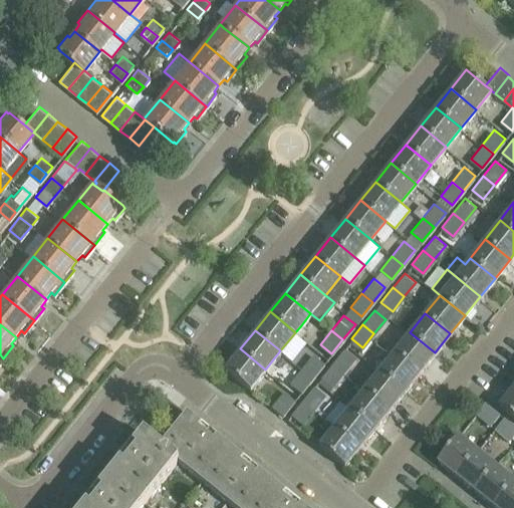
[(410,332),(395,350),(420,370),(435,352),(410,332)]
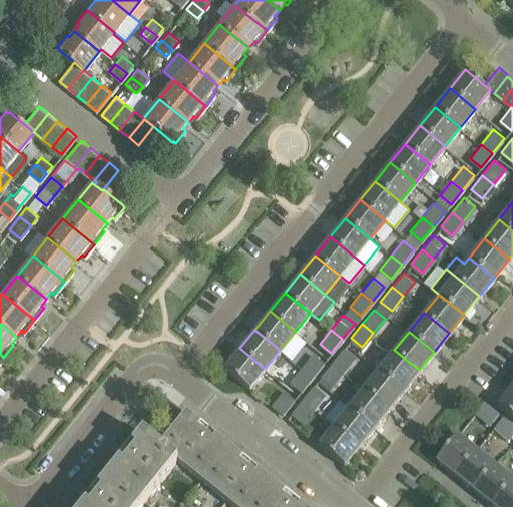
[(332,361),(343,370),(355,355),(344,346),(332,361)]
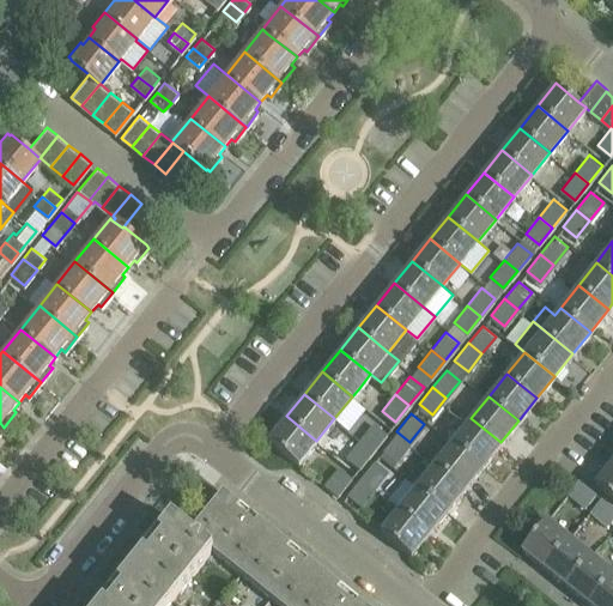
[(298,462),(316,441),(286,416),(268,438),(298,462)]
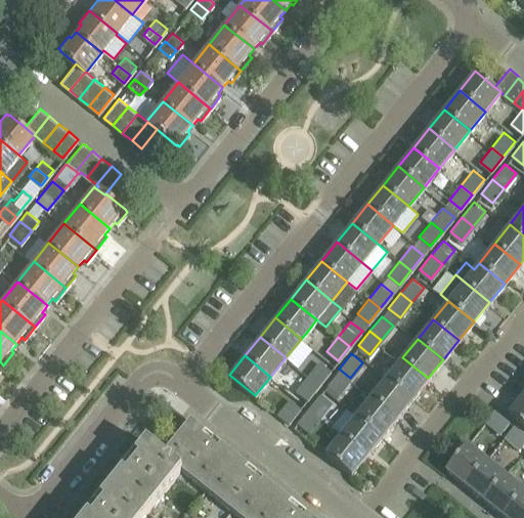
[(402,357),(387,377),(412,397),(428,378),(402,357)]
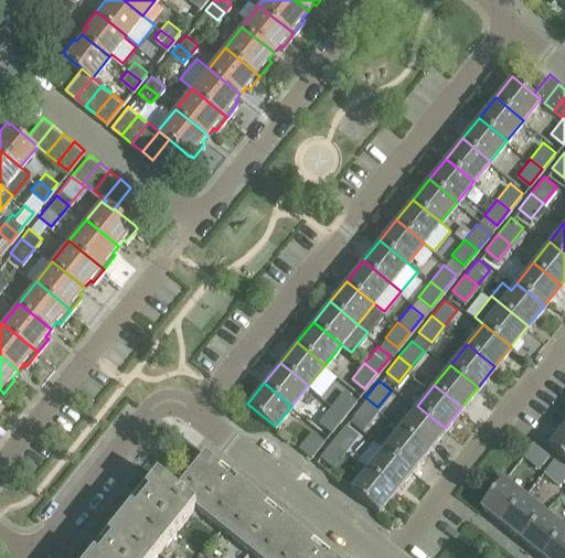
[(343,414),(358,397),(345,387),(331,404),(343,414)]
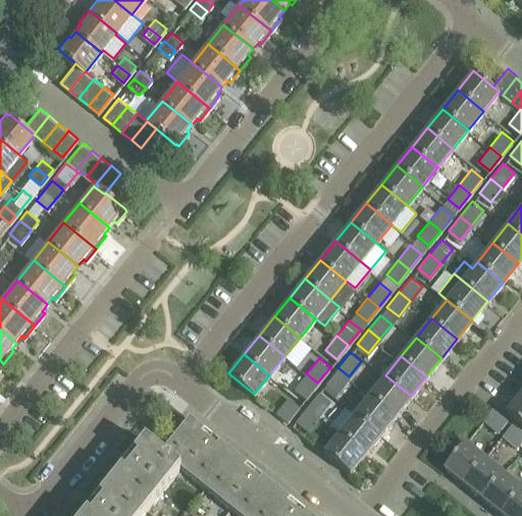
[(337,367),(326,381),(337,391),(349,376),(337,367)]
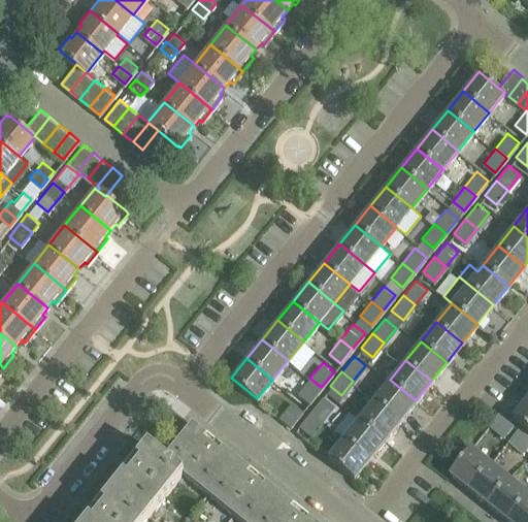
[(309,401),(321,387),(309,378),(298,392),(309,401)]
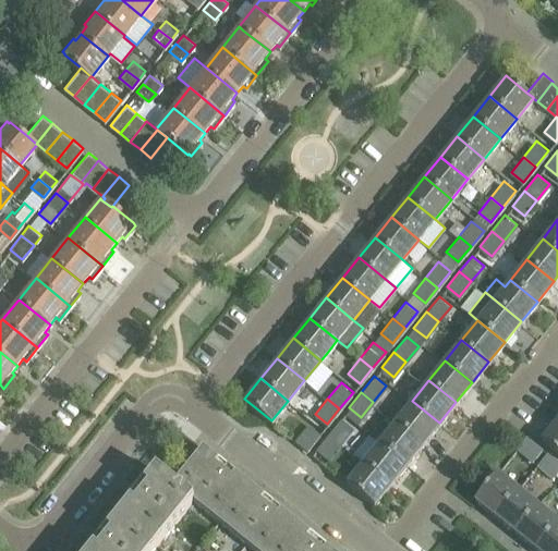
[(412,401),(396,420),(424,442),(439,423),(412,401)]
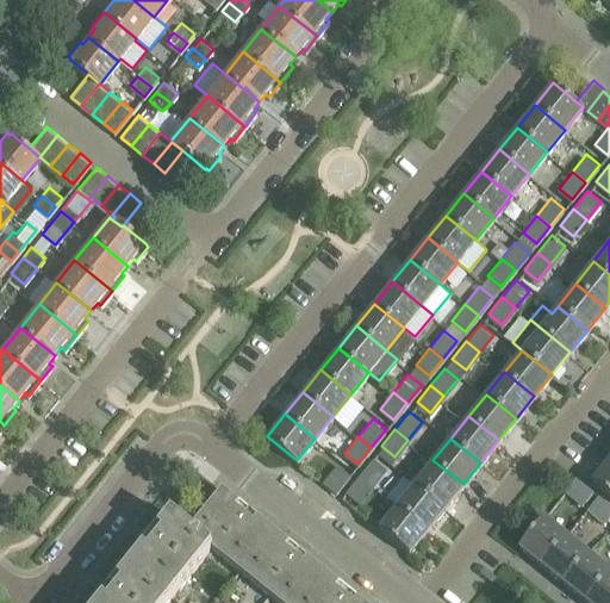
[(359,473),(373,484),(387,466),(373,455),(359,473)]
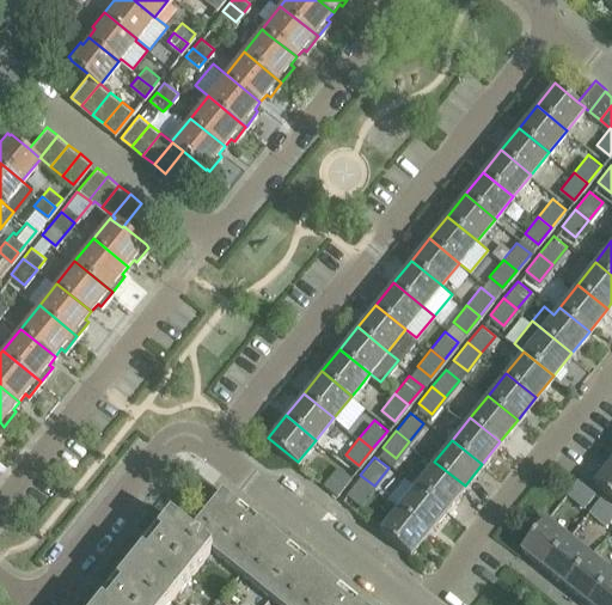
[(611,495),(611,458),(594,481),(611,495)]
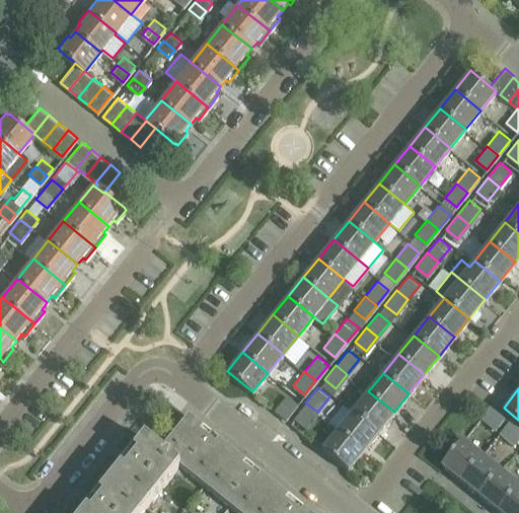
[(368,391),(353,411),(379,431),(394,412),(368,391)]
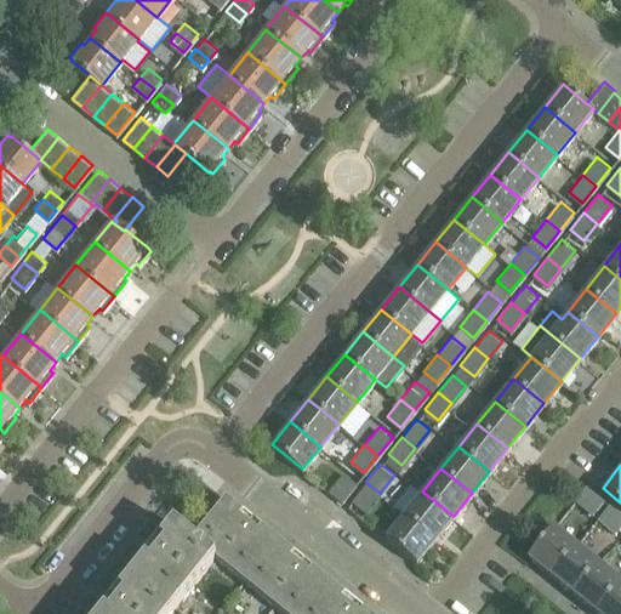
[(342,499),(357,482),(343,471),(329,488),(342,499)]
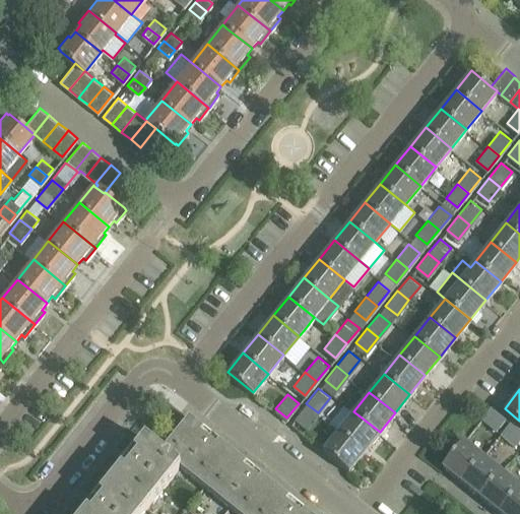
[(306,403),(295,418),(306,427),(318,412),(306,403)]
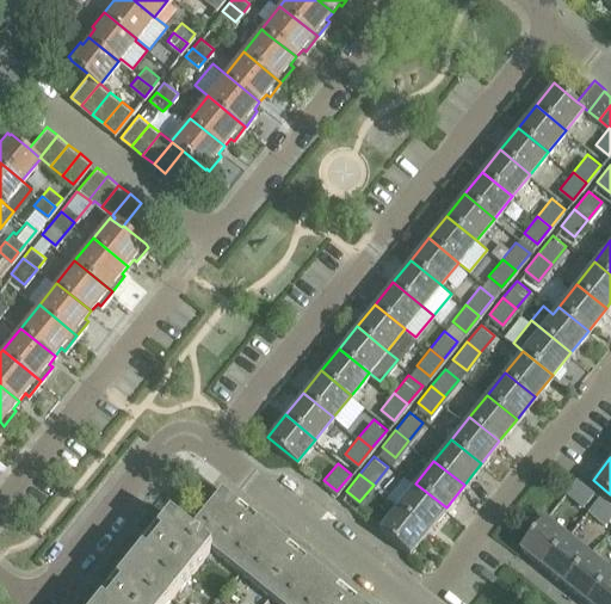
[(593,490),(576,475),(565,488),(582,503),(593,490)]
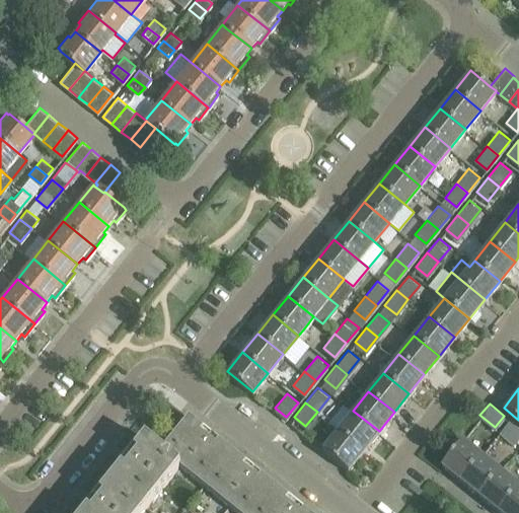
[(353,411),(339,429),(364,449),(379,431),(353,411)]
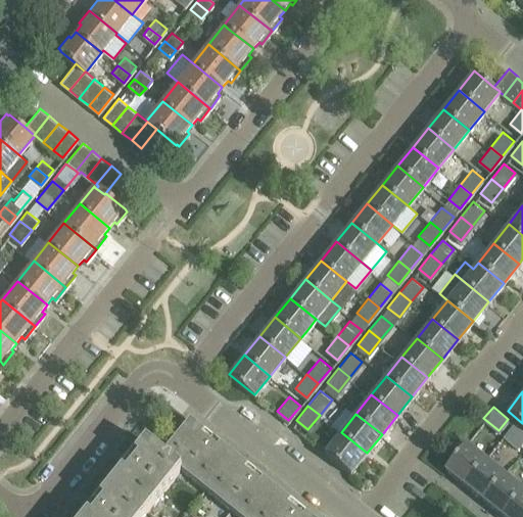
[(181,466),(205,486),(233,451),(190,416),(162,451),(181,465),(181,466)]
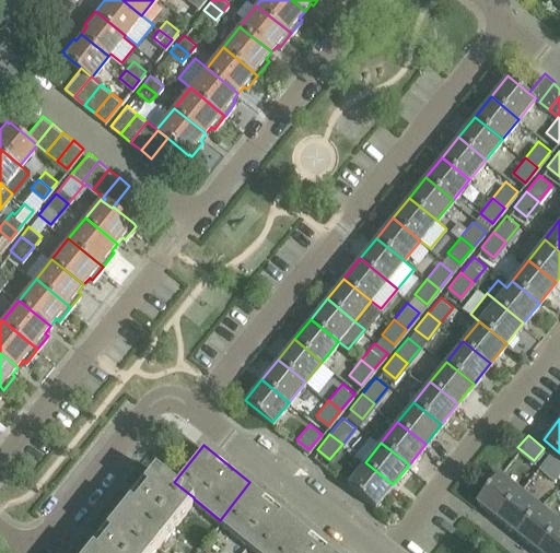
[(559,477),(559,460),(555,457),(545,469),(558,480),(559,477)]
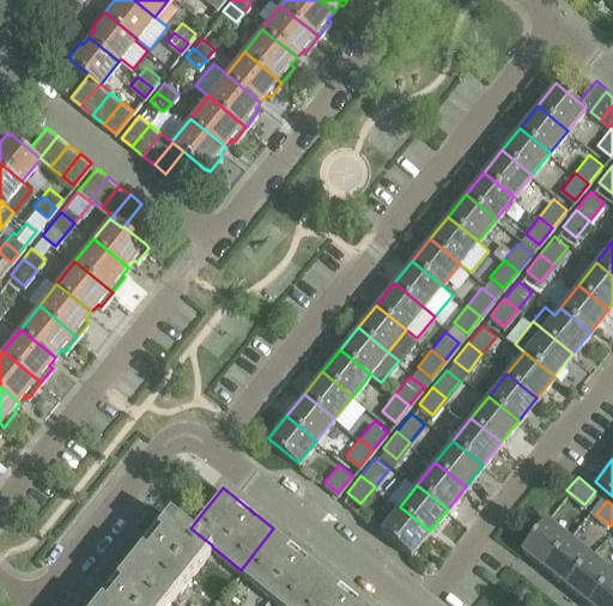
[(411,553),(430,531),(400,507),(381,529),(411,553)]
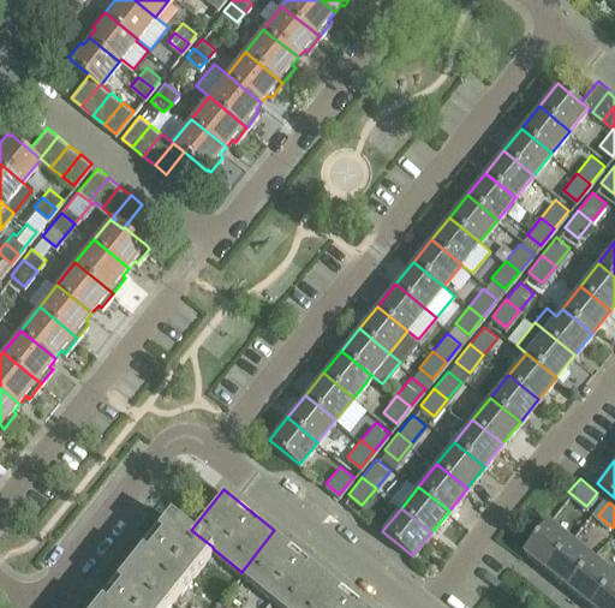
[(149,542),(131,566),(172,598),(213,548),(213,547),(191,530),(172,514),(155,536),(149,542)]
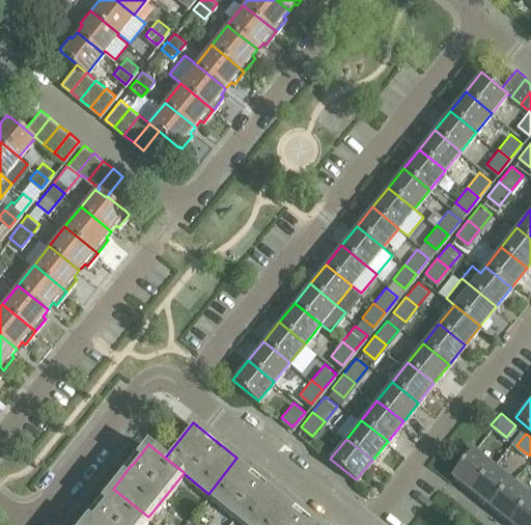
[(472,490),(493,464),(473,448),(452,474),(472,490)]
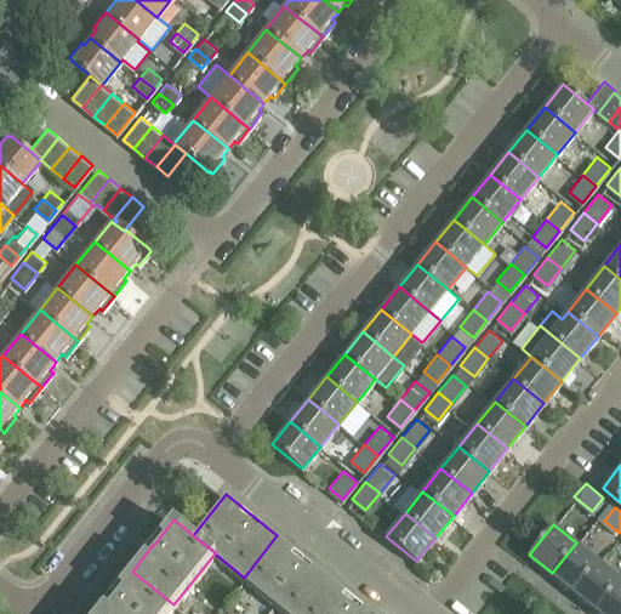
[(271,600),(289,613),(298,613),(329,578),(277,535),(244,578),(271,600)]
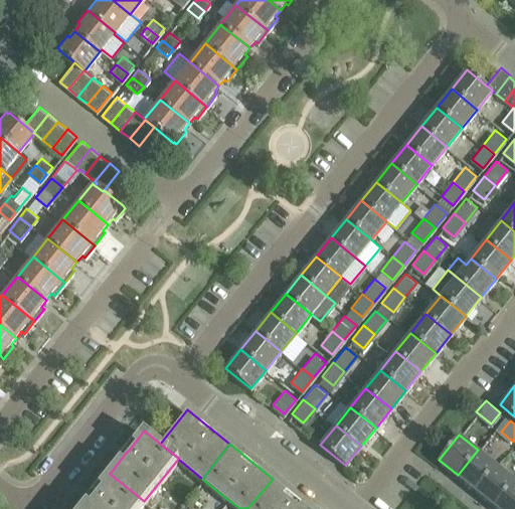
[(496,465),(478,450),(458,475),(476,490),(496,465)]
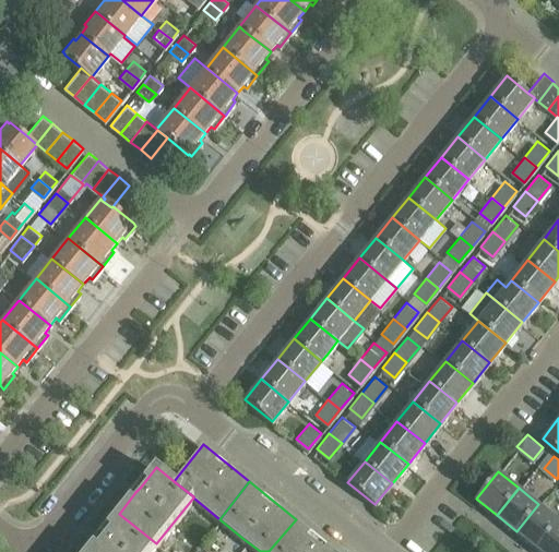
[(537,548),(558,519),(538,504),(516,531),(537,548)]
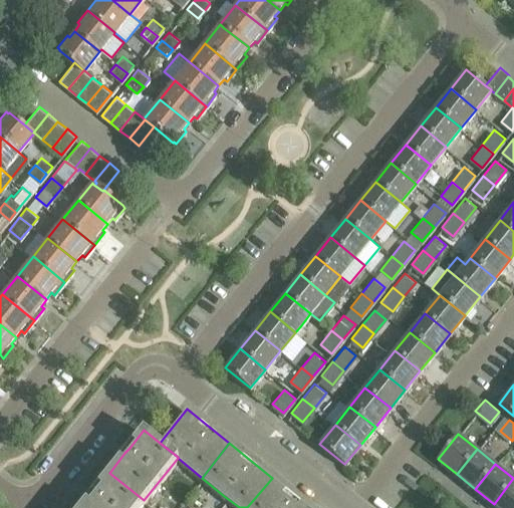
[(90,496),(80,507),(137,507),(144,500),(109,473),(95,490),(90,496)]
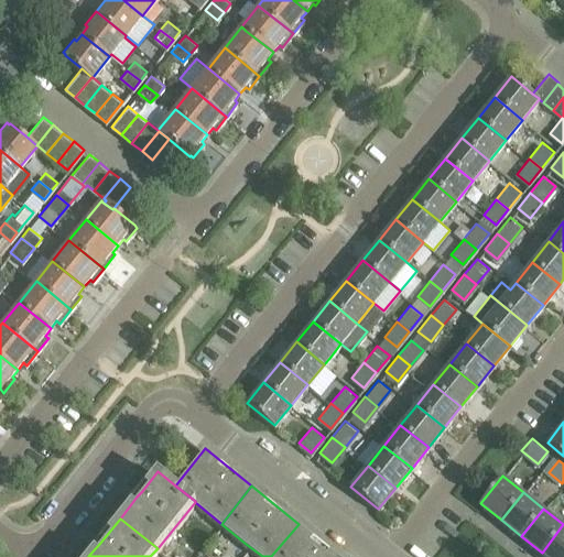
[(339,556),(299,524),(271,556),(339,556)]
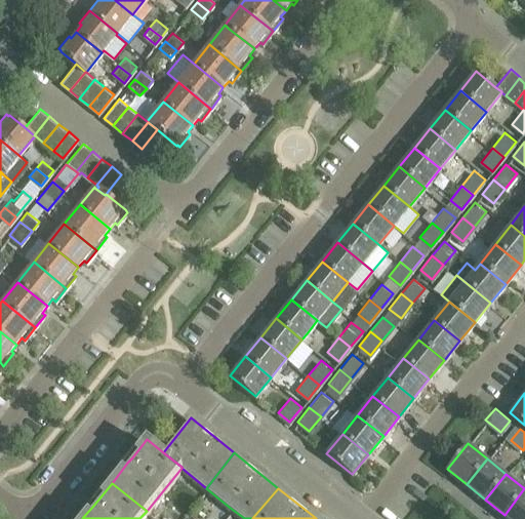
[(524,518),(524,488),(505,515),(510,518),(524,518)]
